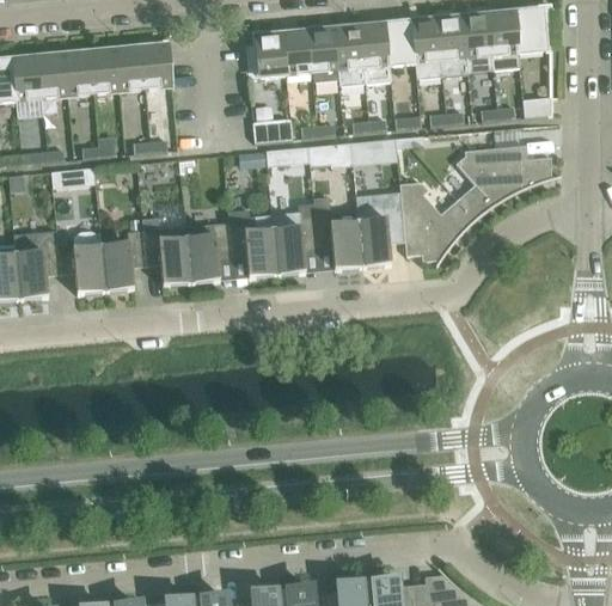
[(518,51),(550,49),(550,4),(513,7),(518,51)]
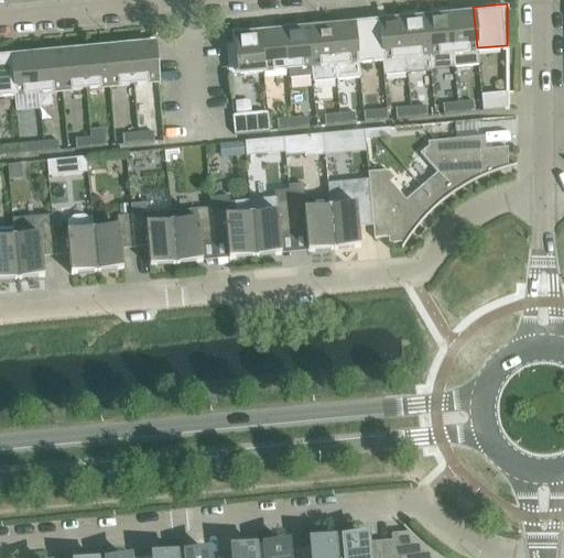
[(473,7),(449,9),(454,62),(478,59),(477,47),(473,7)]
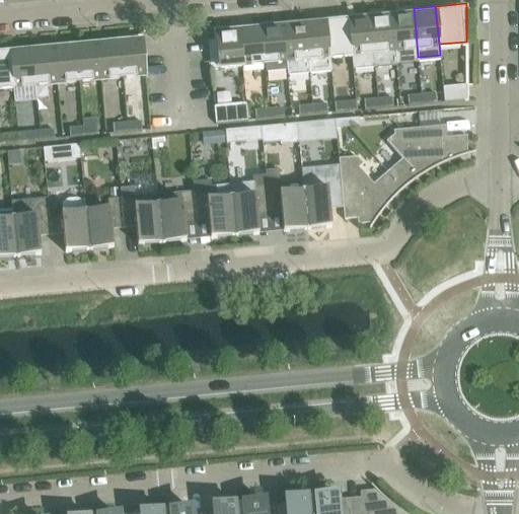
[(396,59),(418,57),(414,8),(391,10),(396,59)]
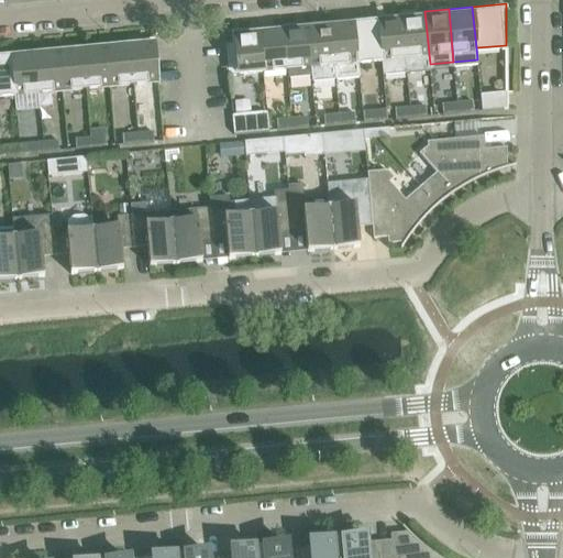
[(424,11),(401,13),(406,67),(430,65),(430,64),(424,11)]
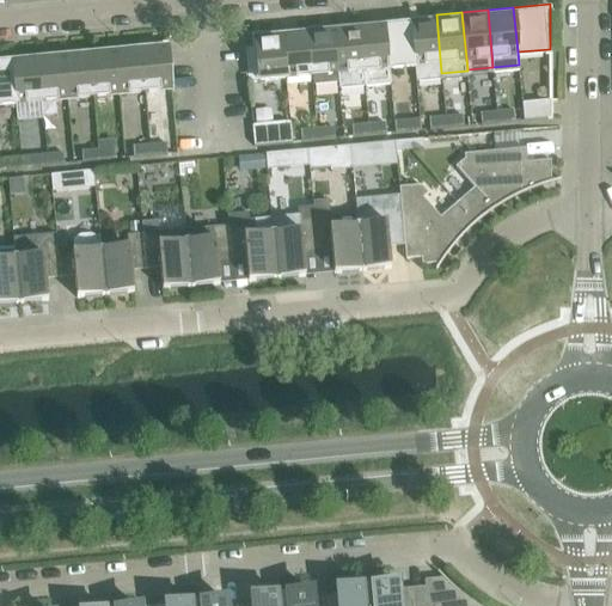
[(416,75),(441,73),(436,14),(410,17),(415,61),(416,75)]
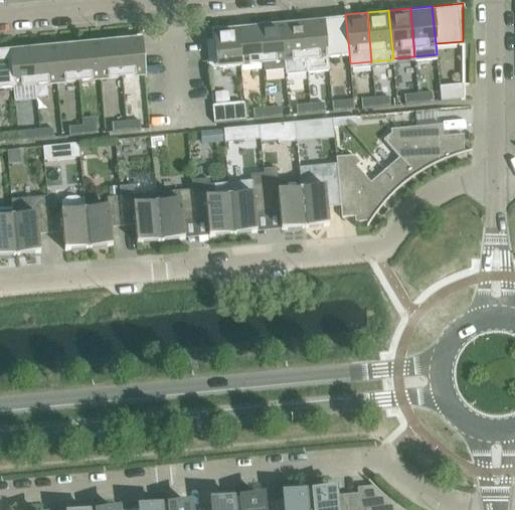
[(345,14),(324,16),(327,53),(349,51),(345,14)]
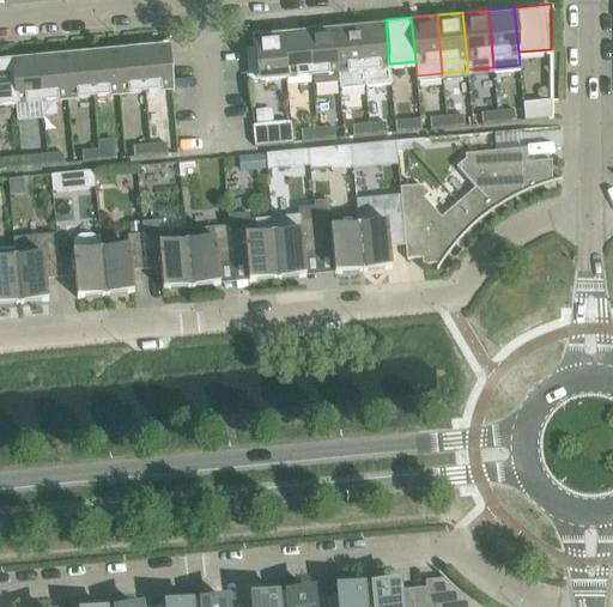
[(359,22),(365,82),(390,79),(389,64),(386,19),(359,22)]
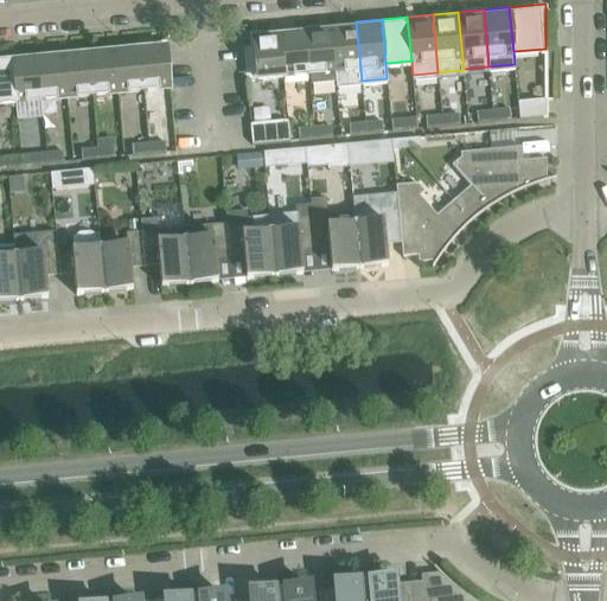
[(331,24),(334,69),(336,83),(362,81),(356,21),(331,24)]
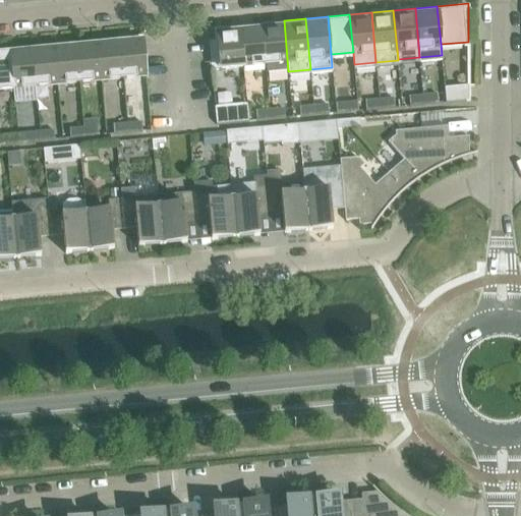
[(266,61),(287,59),(284,20),(262,22),(266,61)]
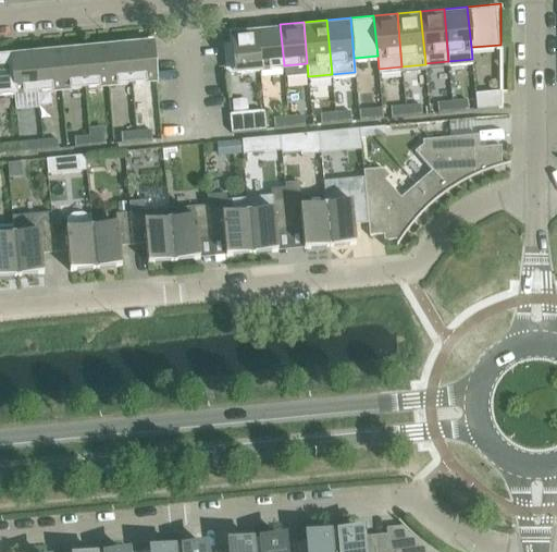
[(280,24),(257,26),(260,68),(284,65),(280,24)]
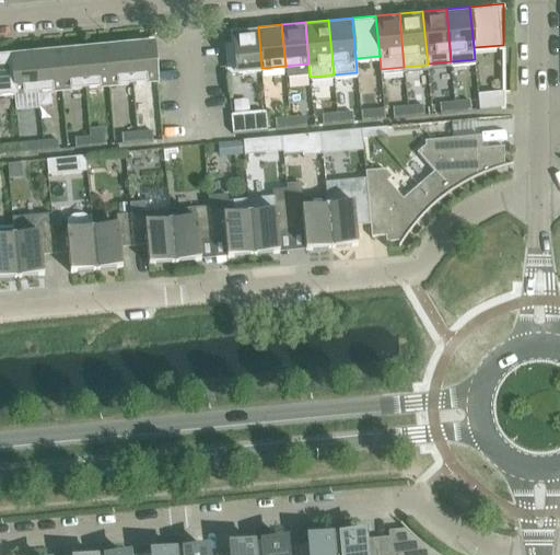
[(226,71),(261,68),(258,26),(232,29),(233,39),(224,41),(226,71)]
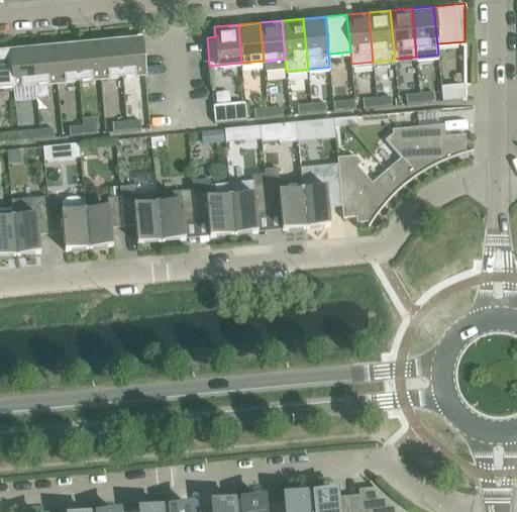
[(120,35),(123,74),(144,72),(140,33),(120,35)]
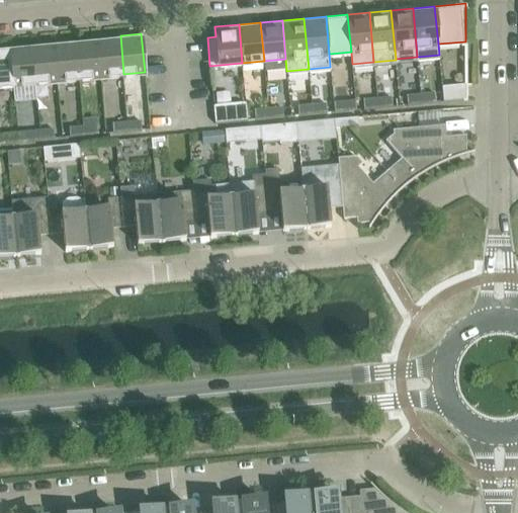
[(120,35),(98,37),(101,76),(123,74),(120,35)]
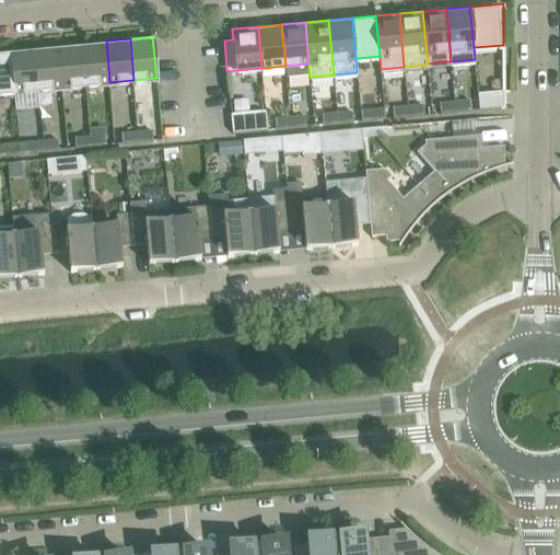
[(109,82),(106,41),(104,41),(82,43),(86,84),(104,82),(109,82)]
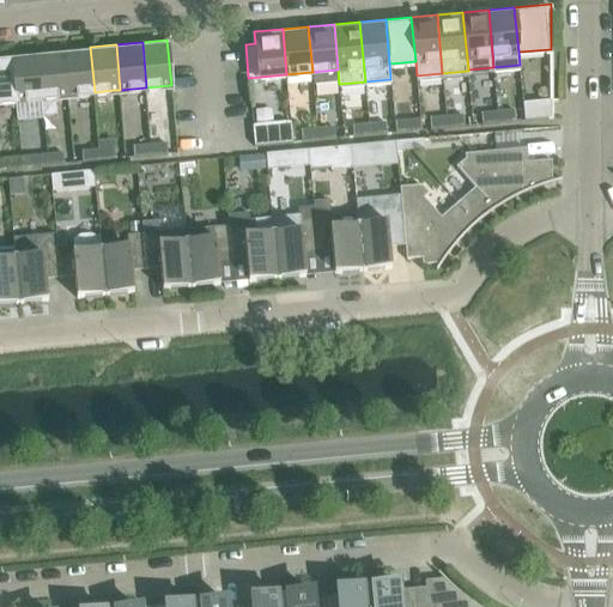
[(90,47),(65,49),(68,95),(95,92),(90,47)]
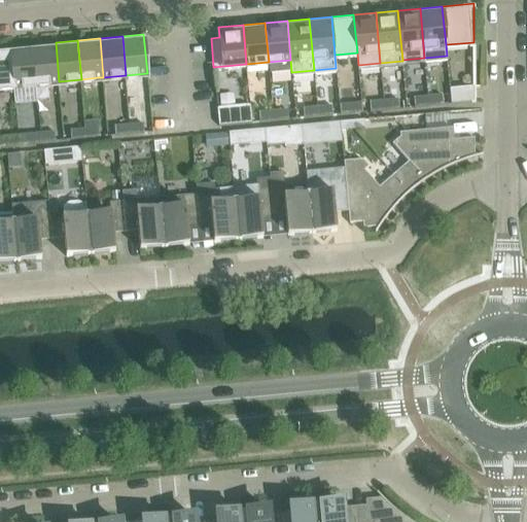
[(56,42),(33,44),(37,83),(59,81),(56,42)]
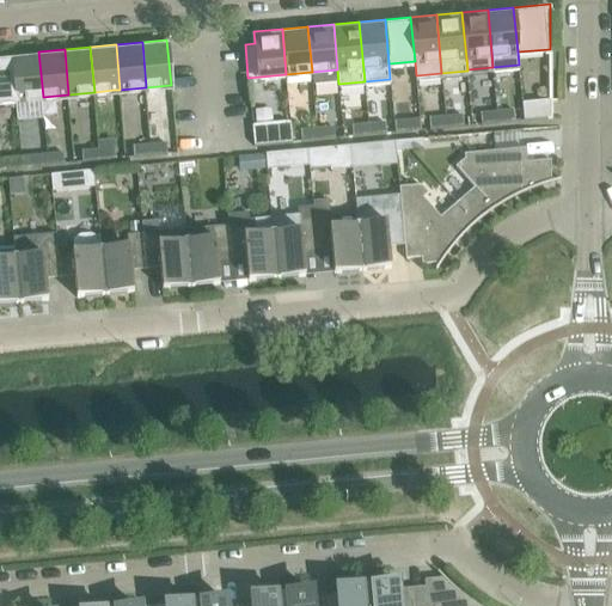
[(38,51),(13,54),(17,99),(43,97),(38,51)]
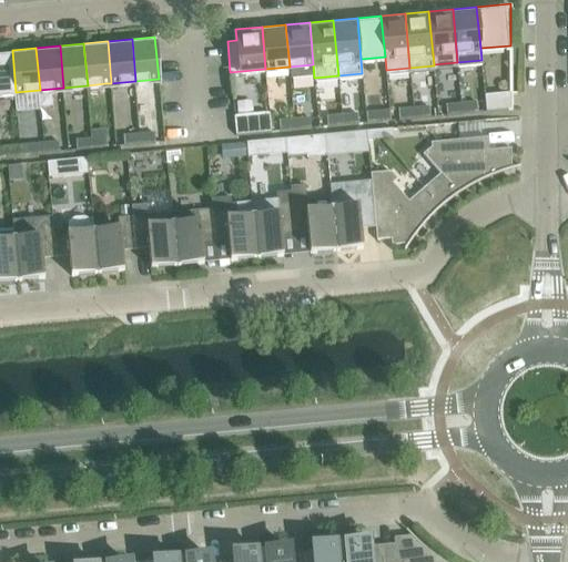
[(12,50),(0,51),(0,93),(16,92),(12,50)]
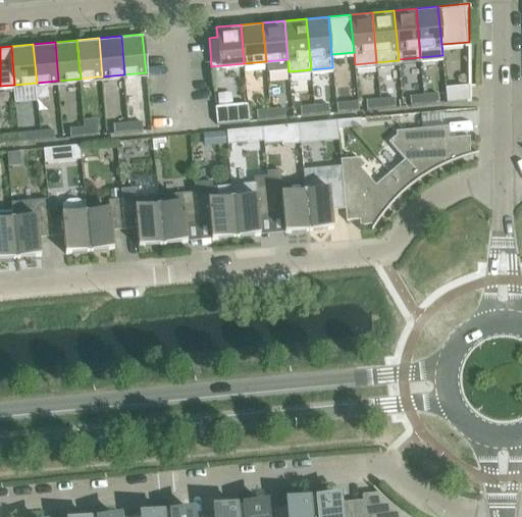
[(469,97),(469,82),(446,84),(447,99),(469,97)]
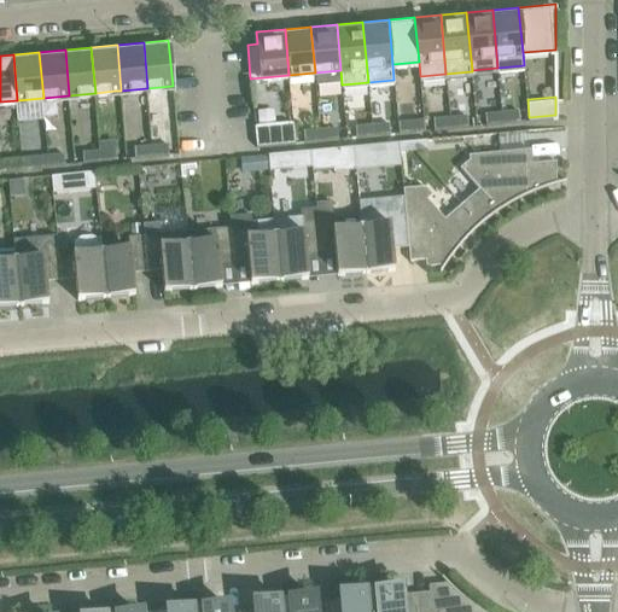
[(503,120),(520,118),(519,108),(502,109),(503,120)]
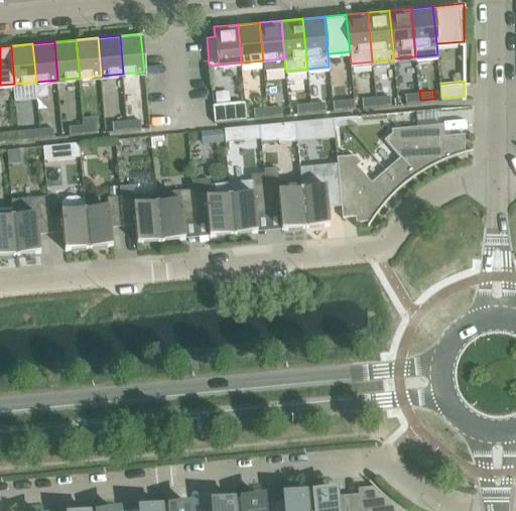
[(420,100),(419,91),(405,92),(405,101),(420,100)]
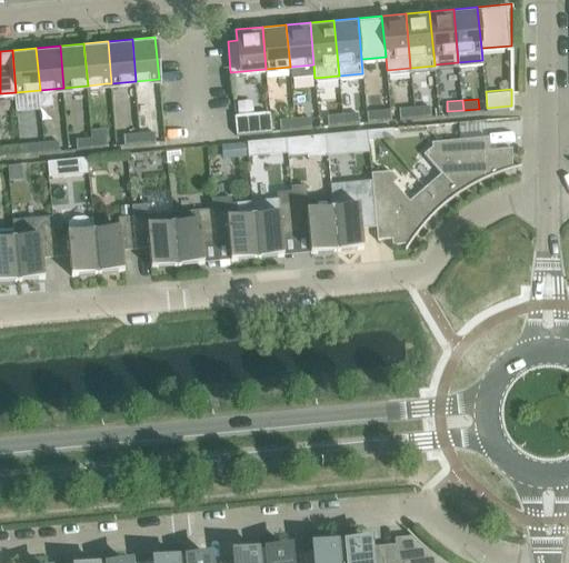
[(415,114),(430,113),(430,103),(415,104),(415,114)]
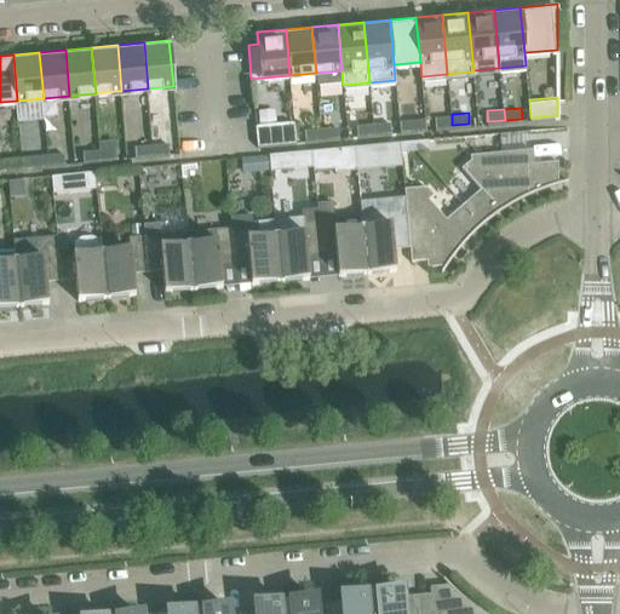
[(452,125),(452,114),(435,115),(435,127),(452,125)]
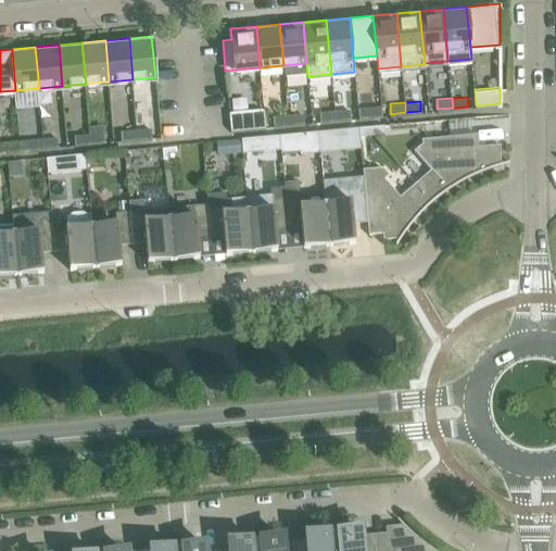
[(358,116),(382,114),(381,104),(358,107),(358,116)]
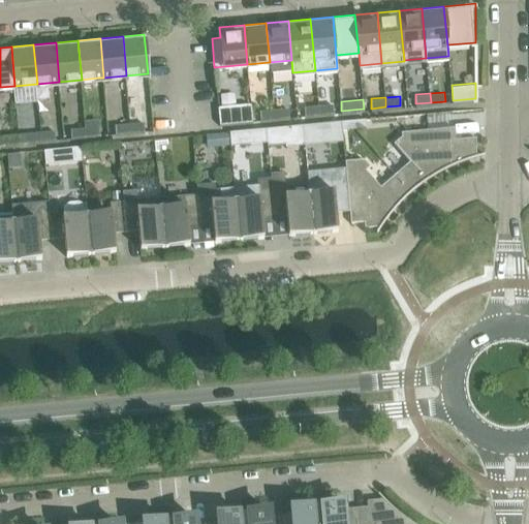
[(319,113),(334,112),(333,102),(318,103),(319,113)]
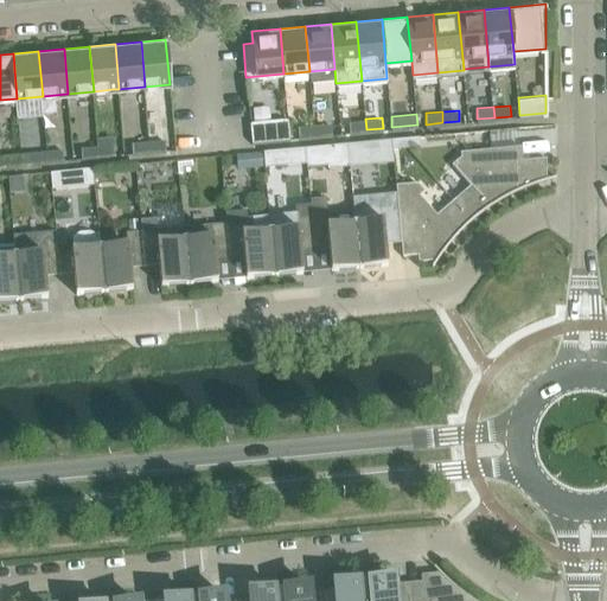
[(251,140),(261,140),(289,136),(288,119),(260,122),(251,122),(251,120),(250,121),(251,140)]
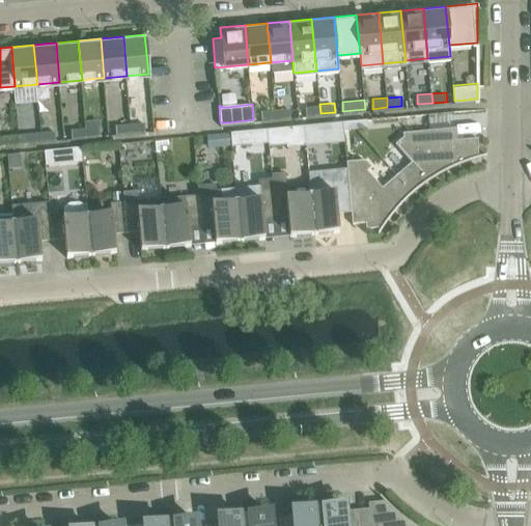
[(320,113),(319,104),(305,105),(306,115),(320,113)]
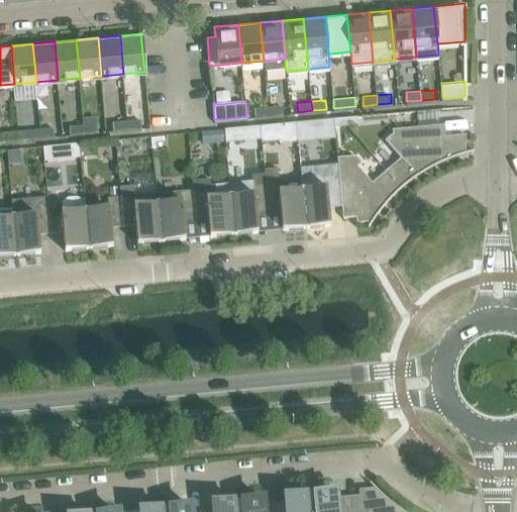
[(269,114),(283,113),(282,104),(268,105),(269,114)]
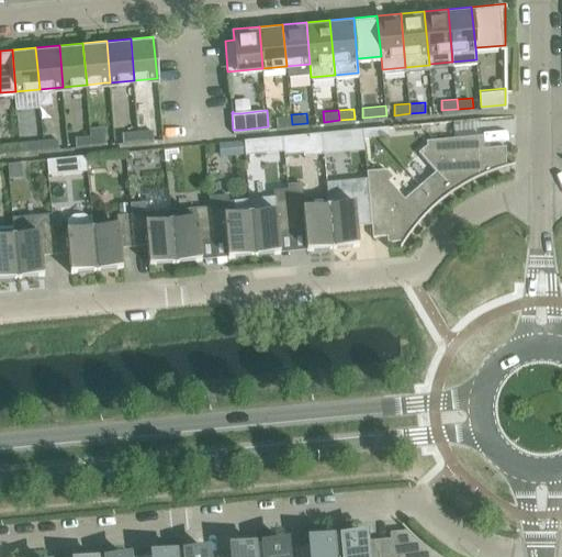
[(292,124),(291,114),(276,115),(277,126),(292,124)]
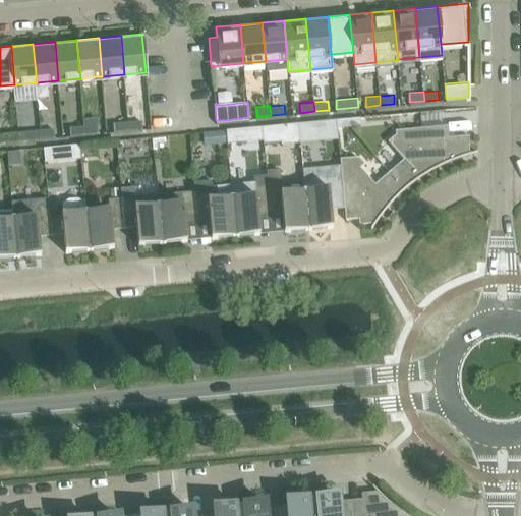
[(360,122),(360,114),(348,115),(349,123),(360,122)]
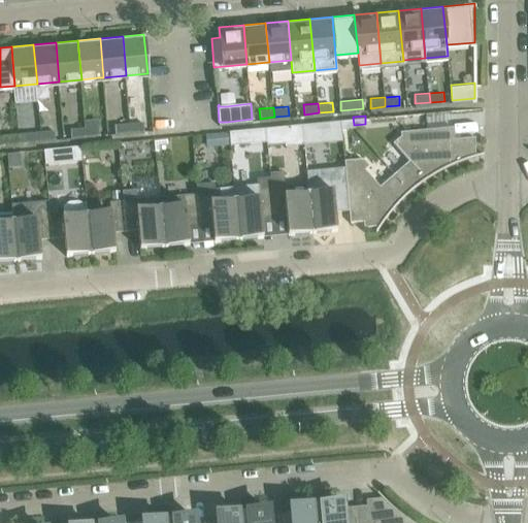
[(354,125),(353,117),(340,118),(341,126),(354,125)]
